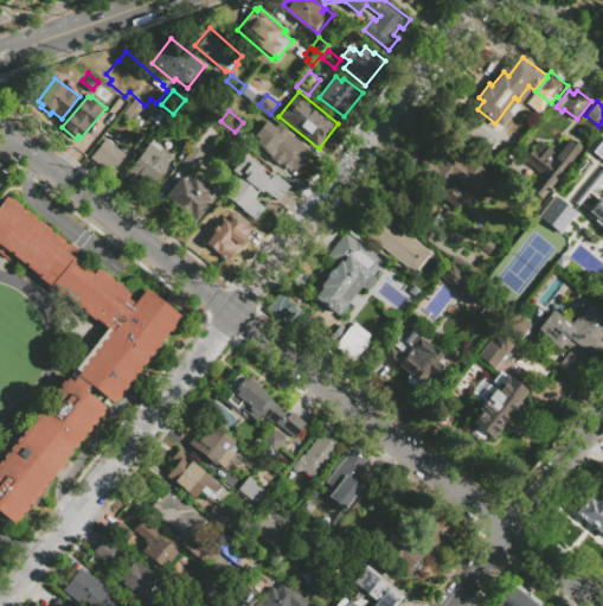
[(313,150),(307,157),(309,159),(299,173),(293,170),(292,171),(258,145),(262,140),(256,135),(268,120),(276,127),(280,123),(313,150)]
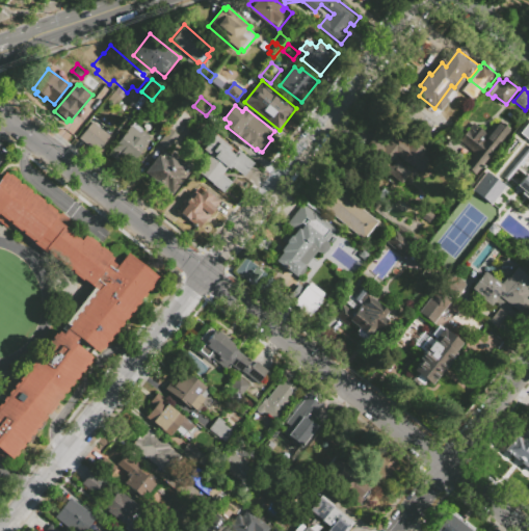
[(81,137),(95,121),(111,134),(99,151),(81,137)]
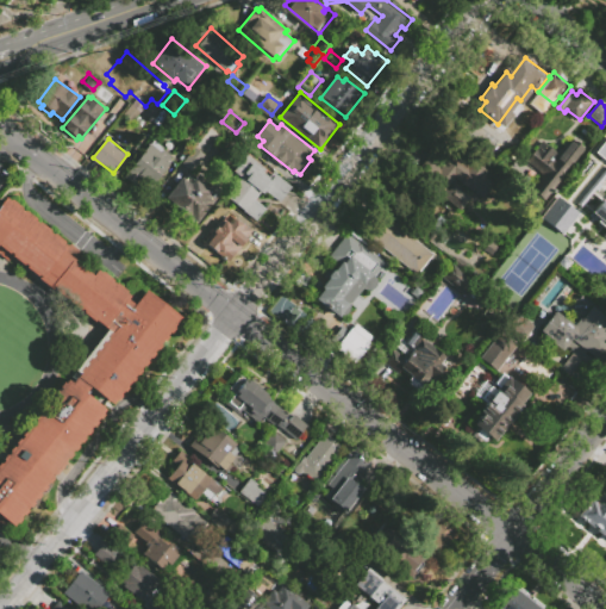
[(535,190),(545,175),(530,163),(545,143),(561,156),(575,138),(589,149),(548,200),(535,190)]
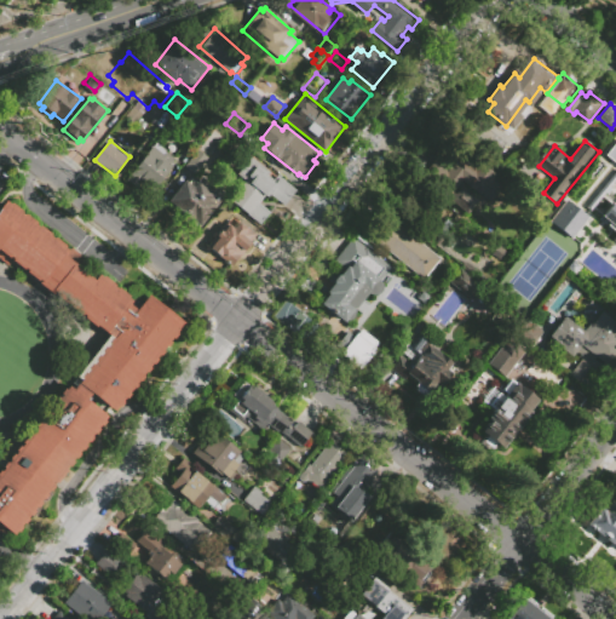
[(139,189),(127,179),(157,142),(168,149),(167,150),(177,159),(174,161),(176,162),(151,193),(142,185),(139,189)]
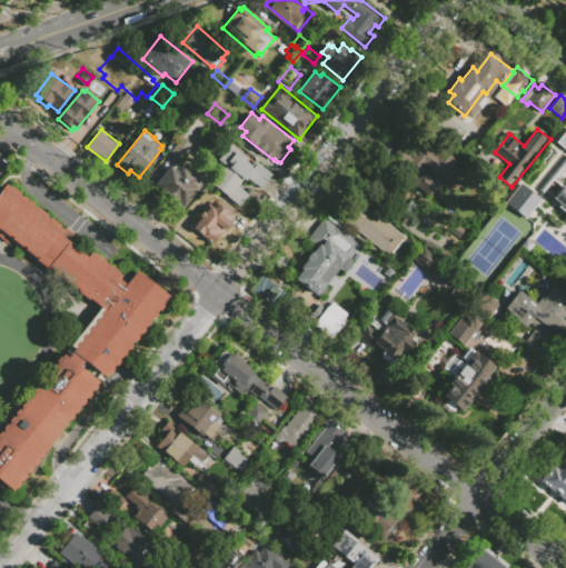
[(184,136),(192,143),(180,159),(171,151),(184,136)]
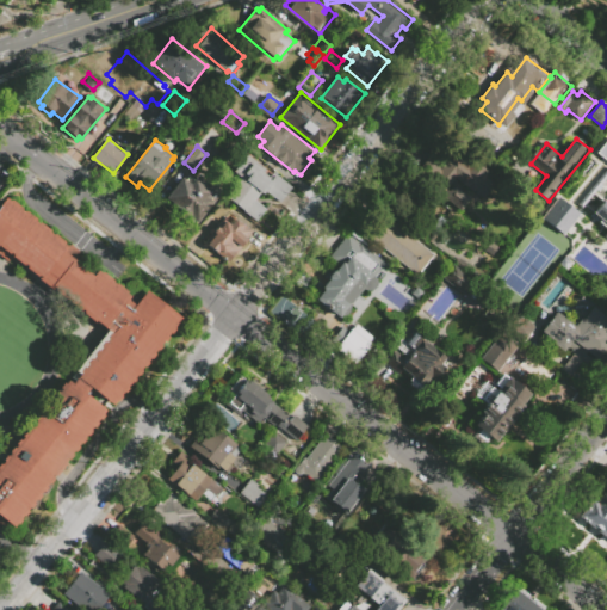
[(296,188),(284,203),(267,190),(265,193),(262,192),(256,199),(268,209),(258,221),(228,196),(243,177),(236,171),(249,154),(267,170),(266,172),(272,177),(277,172),(296,188)]
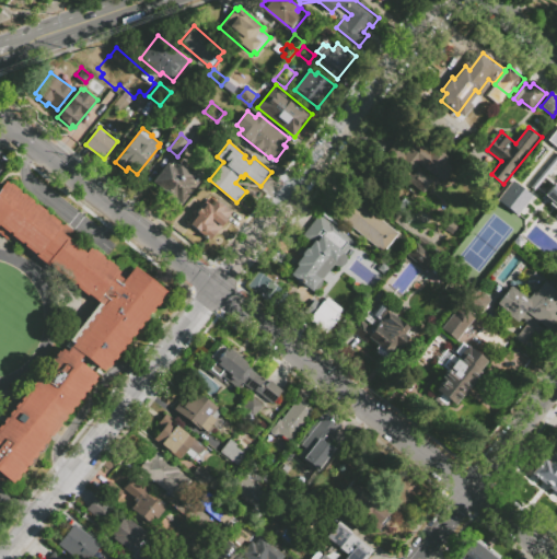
[(433,183),(425,194),(408,181),(406,182),(383,163),(396,147),(408,154),(419,143),(430,153),(434,149),(437,150),(438,148),(452,159),(450,163),(459,170),(448,184),(439,176),(438,178),(421,164),(413,175),(416,177),(420,172),(433,183)]
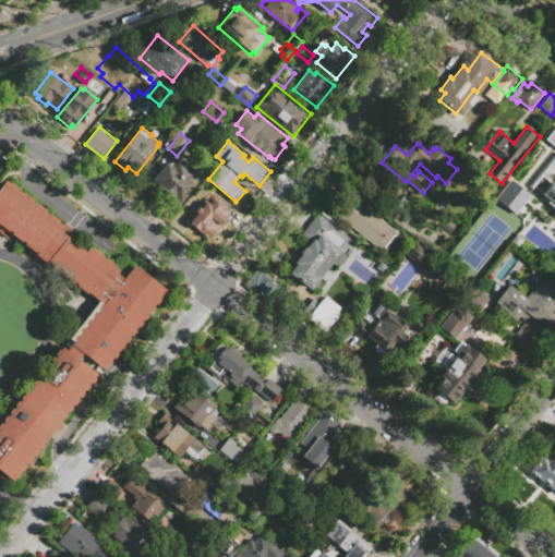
[(205,174),(181,205),(153,181),(168,161),(171,164),(173,160),(179,165),(180,162),(182,165),(183,162),(194,171),(196,168),(205,174)]
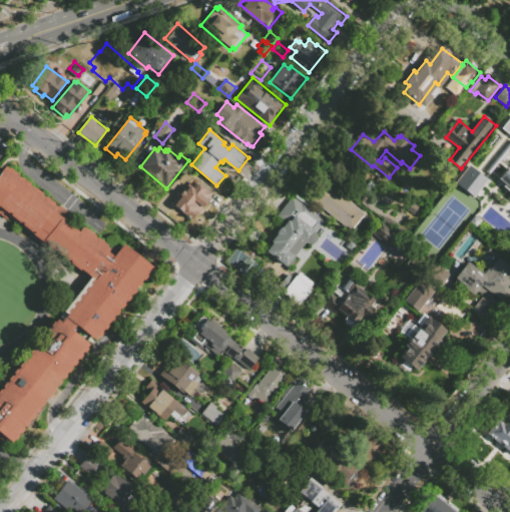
[(509,190),(504,186),(503,187),(492,178),(504,162),(509,166),(509,190)]
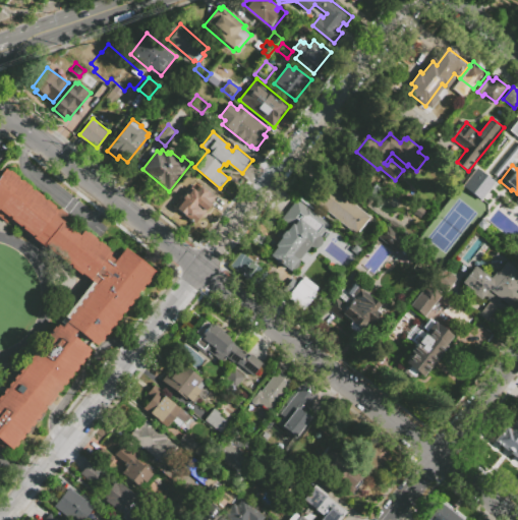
[(89,278),(88,279),(17,223),(13,229),(0,218),(0,176),(1,175),(6,168),(10,170),(11,169),(20,176),(19,178),(22,180),(23,179),(33,186),(32,188),(34,190),(35,188),(45,196),(44,197),(46,199),(48,197),(56,206),(55,207),(59,210),(61,207),(74,217),(68,225),(80,235),(84,230),(88,232),(89,231),(98,238),(97,239),(100,241),(101,240),(110,247),(109,248),(112,251),(110,254),(116,260),(126,247),(156,271),(149,279),(151,280),(147,284),(146,283),(144,285),(145,286),(141,290),(140,290),(138,293),(137,294),(134,297),(134,298),(132,300),(133,301),(130,305),(129,304),(126,307),(127,308),(124,311),(123,312),(121,315),(118,320),(117,320),(115,322),(116,323),(107,335),(106,334),(104,336),(105,337),(100,342),(97,345),(96,344),(95,346),(83,338),(85,336),(81,333),(80,334),(76,330),(77,329),(67,322),(71,316),(70,315),(73,311),(74,312),(77,310),(75,308),(79,304),(80,305),(82,303),(80,301),(84,297),(85,298),(88,295),(87,294),(90,290),(92,291),(94,288),(93,287),(96,283),(89,278)]
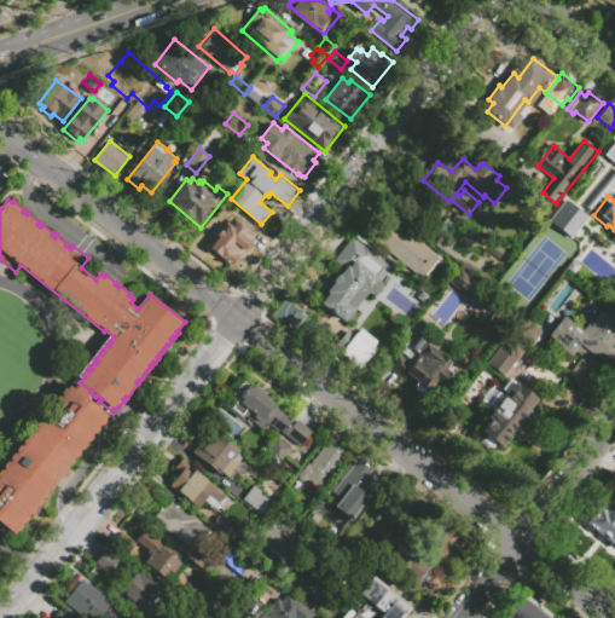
[(549,227),(569,200),(591,217),(569,243),(549,227)]
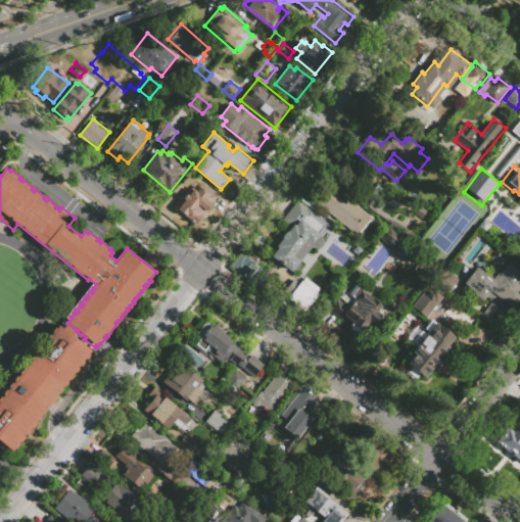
[(316,199),(330,182),(374,217),(360,235),(316,199)]
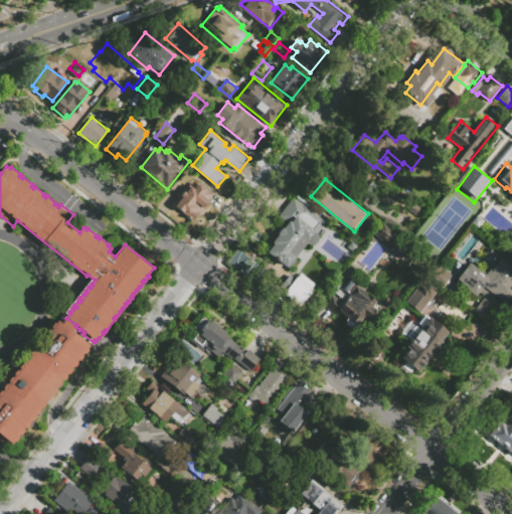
[(372,193),(366,188),(373,181),(379,186),(372,193)]
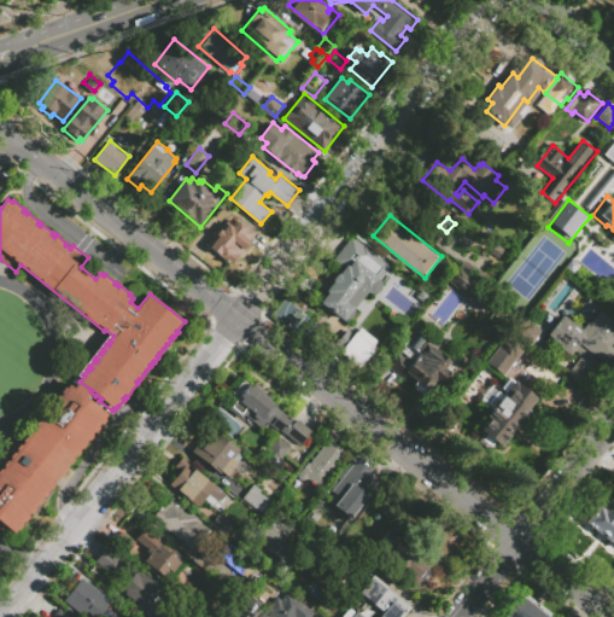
[(240,220),(249,227),(243,233),(252,240),(247,248),(249,248),(240,257),(239,257),(233,266),(209,246),(222,228),(224,231),(229,223),(234,227),(240,220)]
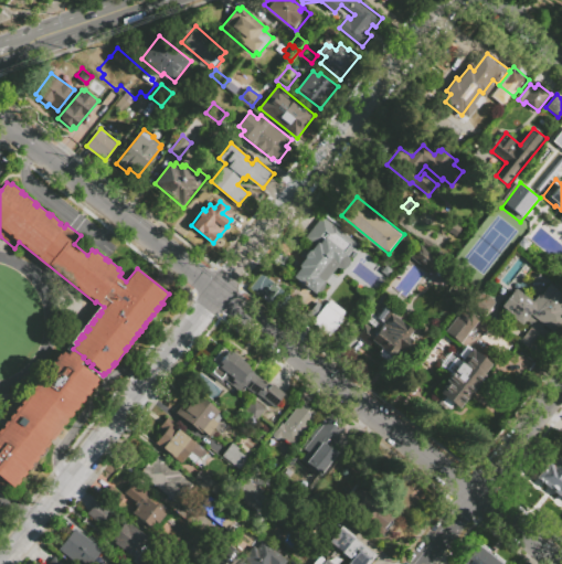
[(315,291),(295,277),(301,267),(300,266),(307,257),(307,255),(311,249),(313,249),(317,245),(308,236),(325,216),(359,243),(348,256),(348,257),(349,257),(349,258),(350,258),(350,259),(350,261),(350,262),(350,263),(350,264),(349,265),(349,266),(348,266),(348,267),(347,267),(347,268),(346,268),(345,268),(343,268),(342,268),(341,268),(340,268),(340,267),(339,267),(338,267),(338,266),(325,283),(325,284),(325,285),(325,286),(325,287),(325,288),(324,288),(324,289),(324,290),(322,290),(321,291),(320,291),(319,293),(318,293),(317,293),(316,293),(315,293),(315,291)]
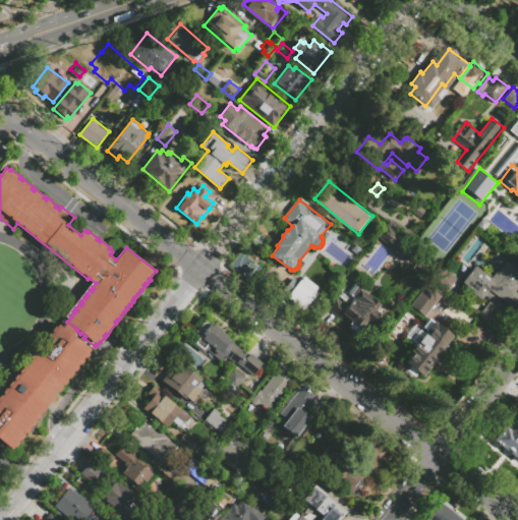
[(379,237),(393,219),(401,226),(396,232),(406,240),(397,251),(379,237)]
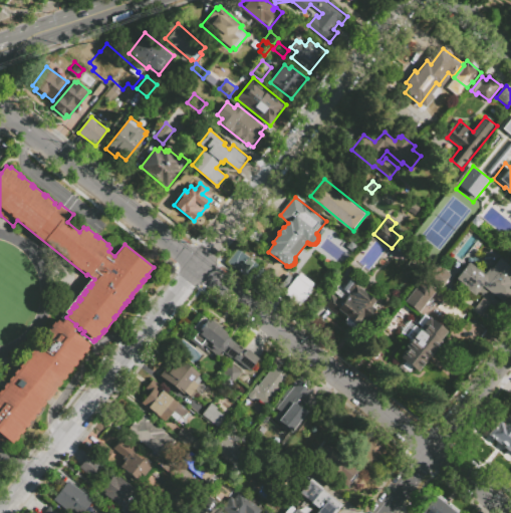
[(347,247),(352,240),(358,245),(353,251),(347,247)]
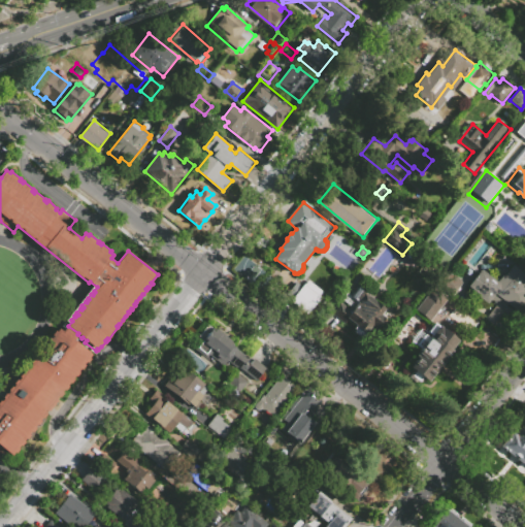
[(496,325),(487,319),(497,305),(491,300),(488,303),(474,293),(476,292),(469,287),(484,269),(499,281),(503,275),(504,276),(514,265),(524,273),(524,305),(515,320),(504,311),(502,315),(503,316),(496,325)]
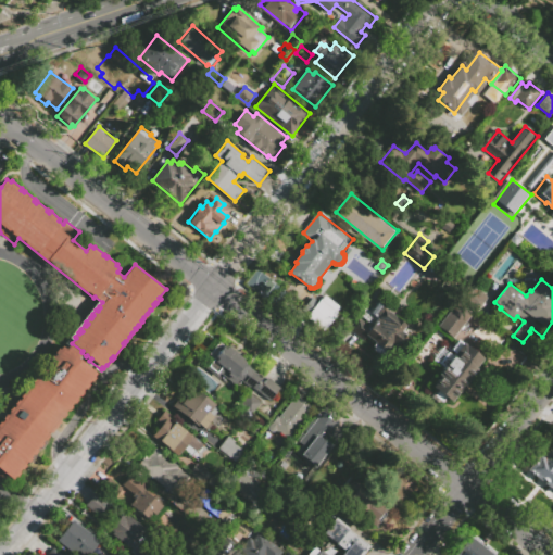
[(478,287),(489,295),(488,297),(489,298),(480,308),(468,300),(478,287)]
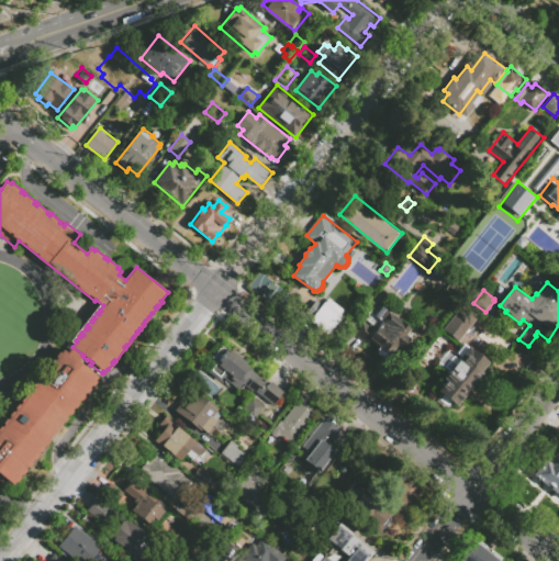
[(346,310),(327,295),(311,318),(328,333),(346,310)]
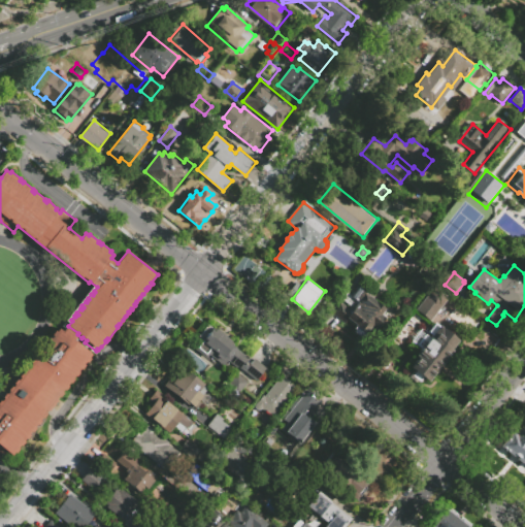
[(378,328),(373,325),(363,338),(353,330),(357,325),(350,319),(346,323),(332,311),(341,300),(346,303),(347,302),(340,297),(346,290),(353,295),(361,284),(370,292),(368,294),(388,309),(384,315),(387,317),(378,328)]
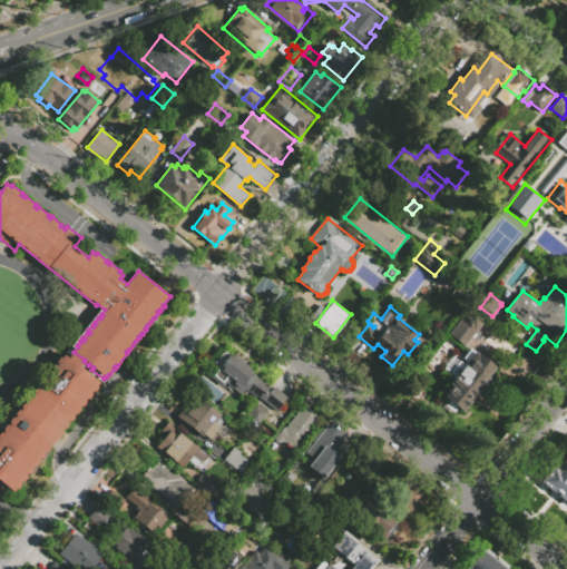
[(466,346),(451,334),(471,308),(486,321),(466,346)]
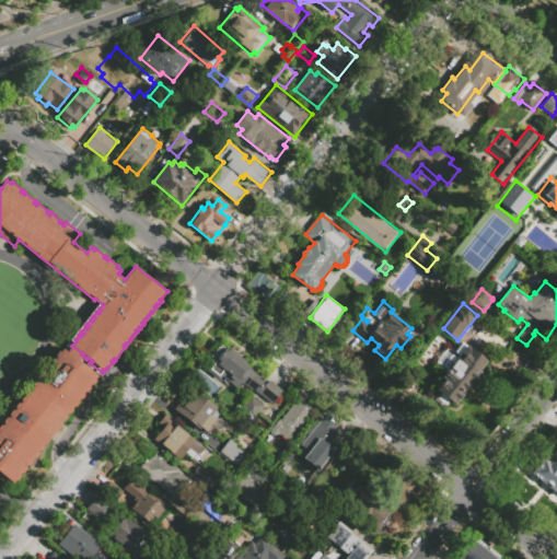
[(464,341),(488,360),(480,369),(484,371),(455,406),(451,402),(445,408),(436,400),(441,393),(437,389),(445,379),(442,376),(448,369),(437,360),(447,348),(448,349),(449,348),(450,349),(451,347),(454,349),(456,347),(459,348),(464,341)]
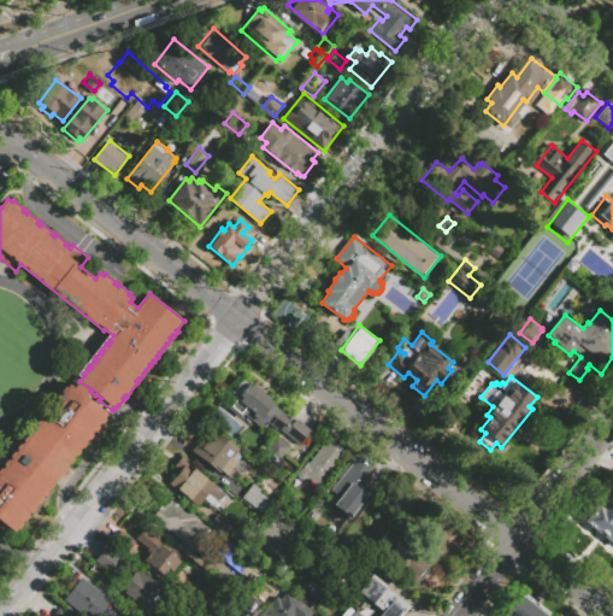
[(293,418),(290,422),(294,424),(299,418),(314,430),(302,446),(281,429),(280,432),(267,422),(261,428),(247,416),(243,421),(233,412),(236,408),(233,405),(240,397),(234,392),(243,379),(249,383),(248,385),(251,387),(254,383),(272,398),(271,400),(293,418)]
